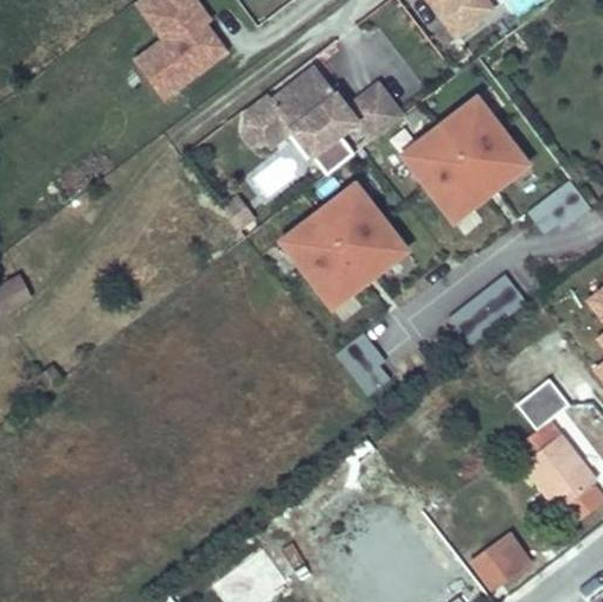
[(165,36),(136,56),(168,100),(236,49),(205,0),(139,0),(165,36)]
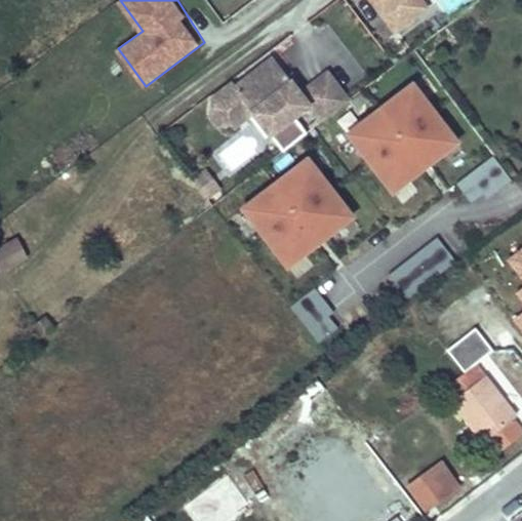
[(376,0),(399,30),(426,9),(418,0),(376,0)]
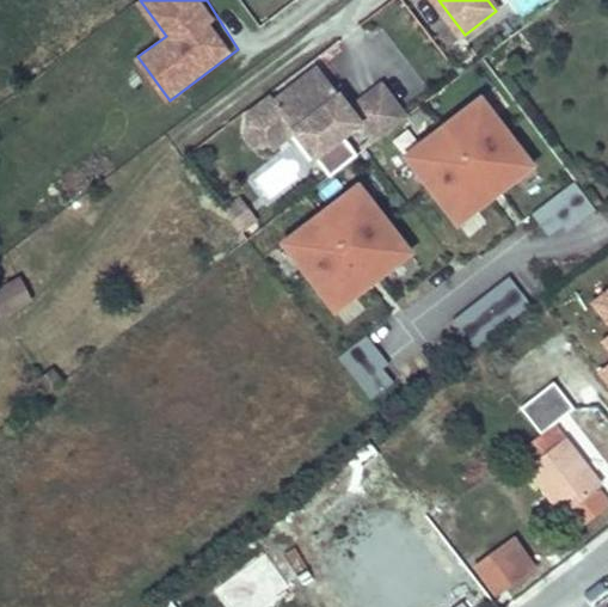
[(502,6),(497,0),(487,0),(496,11),(502,6)]
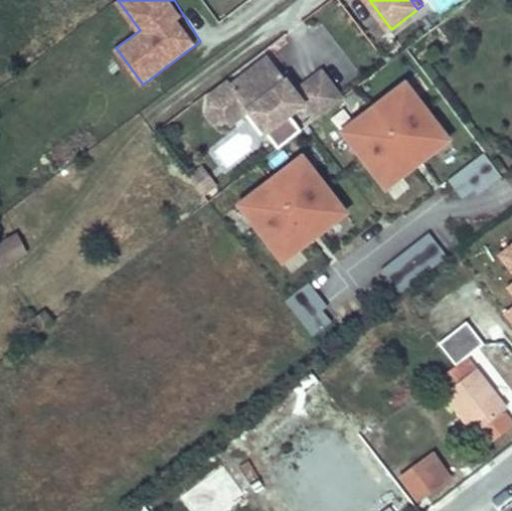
[(217,95),(212,99),(211,106),(218,115),(225,116),(230,113),(234,118),(252,104),(266,106),(277,121),(306,99),(317,114),(344,94),(324,67),(298,87),(273,52),(235,79),(233,75),(213,91),(217,95)]
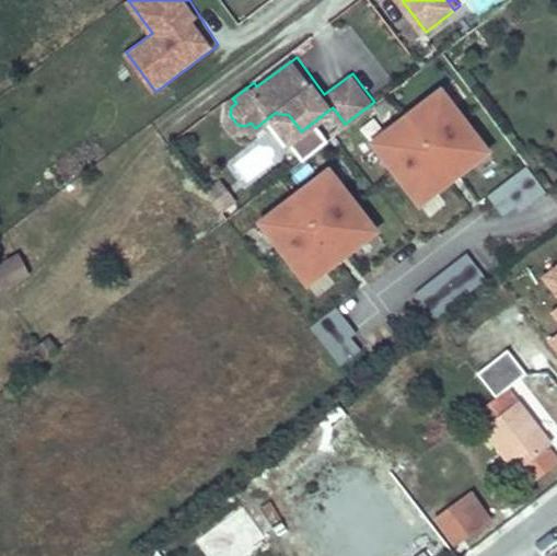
[(441,85),(372,139),(420,201),(489,148),(441,85)]
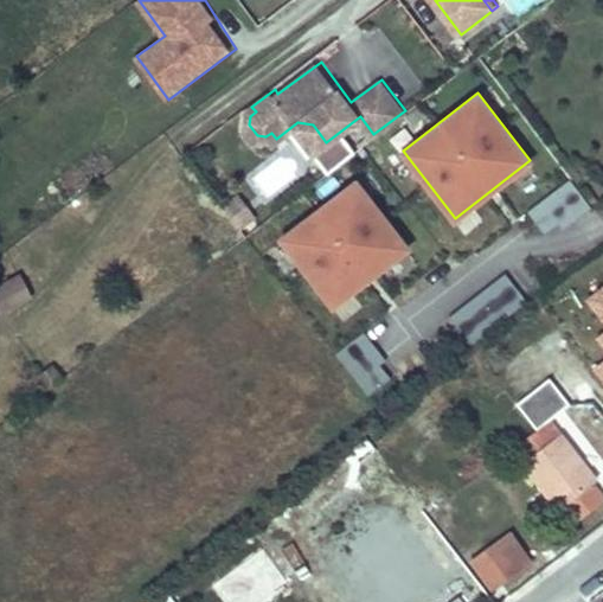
[(587,209),(566,179),(543,198),(559,221),(564,226),(587,209)]
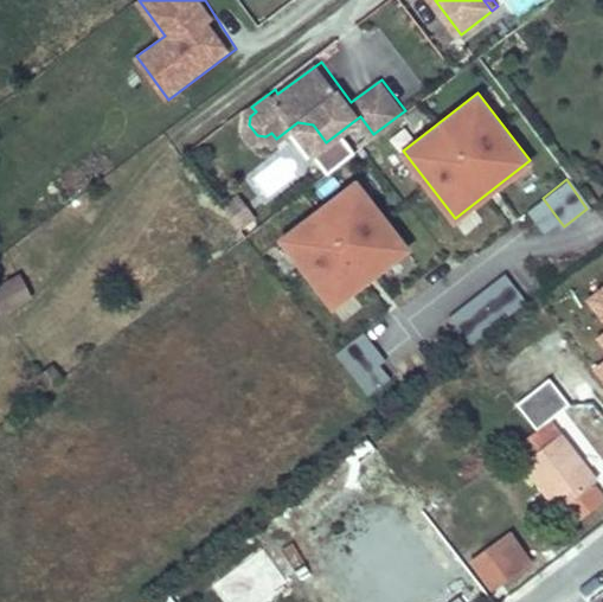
[(357,180),(282,237),(334,303),(409,247),(357,180)]
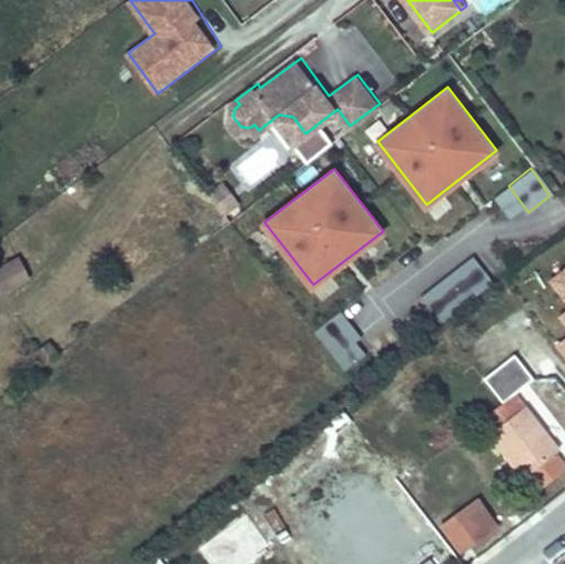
[(242,200),(229,182),(217,191),(230,209),(242,200)]
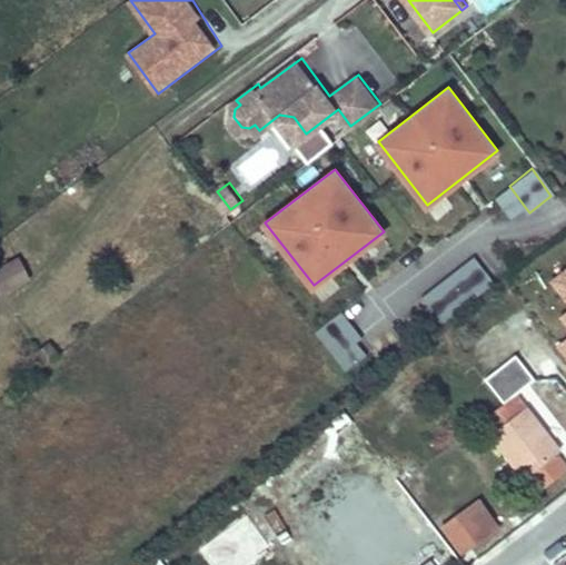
[(525,207),(509,186),(496,195),(512,216),(525,207)]
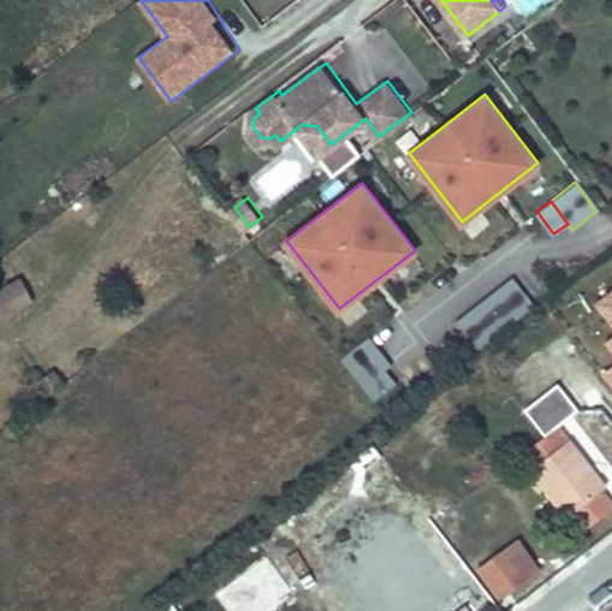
[(479,346),(535,302),(514,273),(457,318),(479,346)]
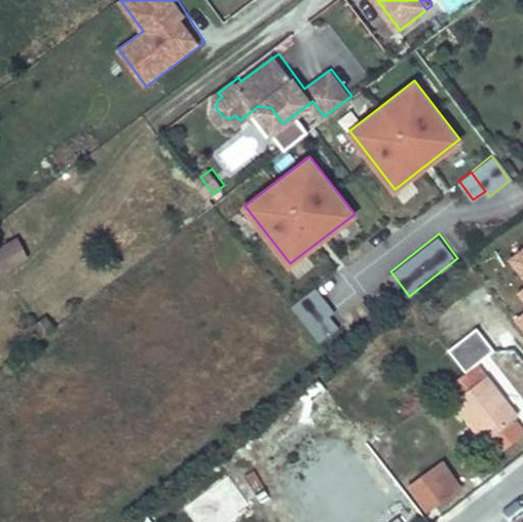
[(0,248),(8,262),(28,251),(21,236),(0,248)]
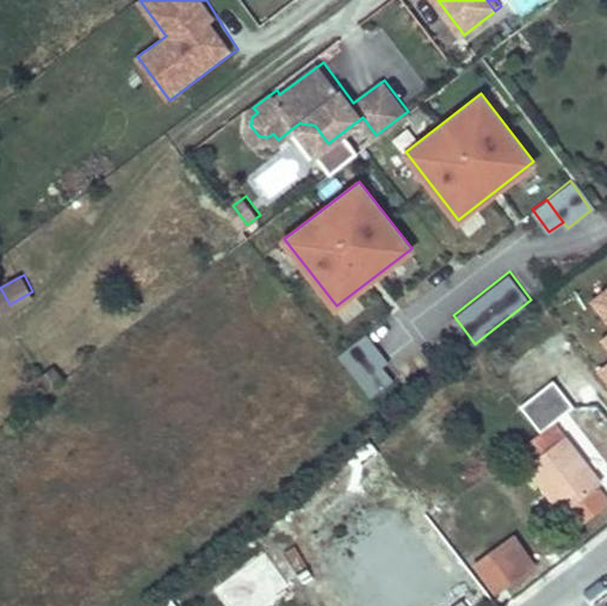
[(606,285),(587,301),(606,325),(606,331),(596,338),(606,351),(606,358),(592,370),(606,389),(606,285)]
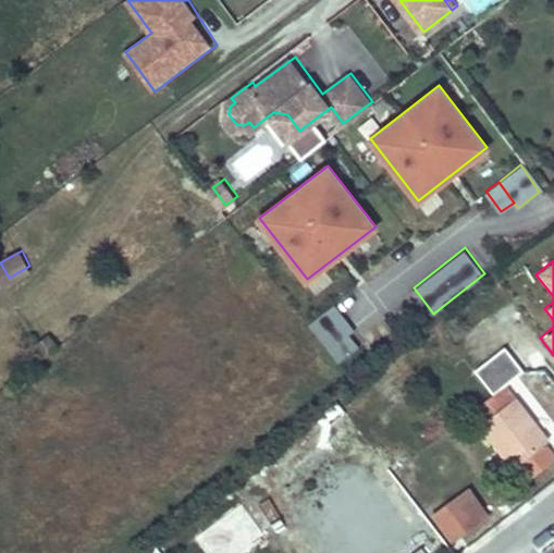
[(355,329),(335,302),(310,320),(331,346),(355,329)]
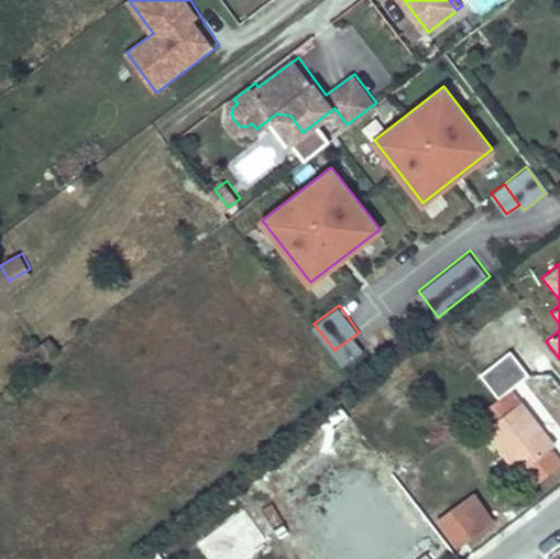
[(359,352),(349,339),(335,350),(343,363),(359,352)]
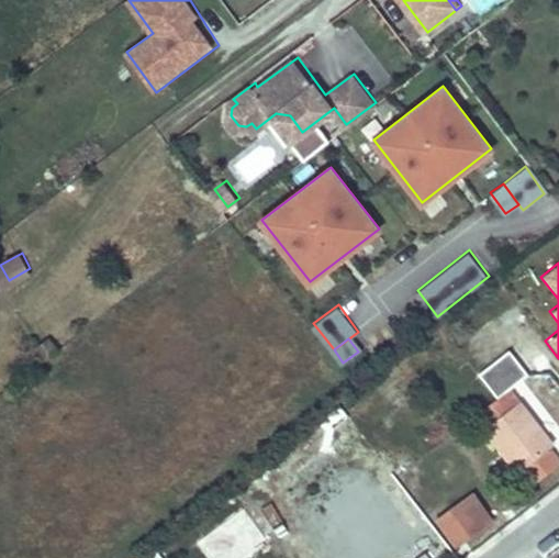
[(477,374),(495,398),(507,388),(526,374),(507,349),(477,374)]
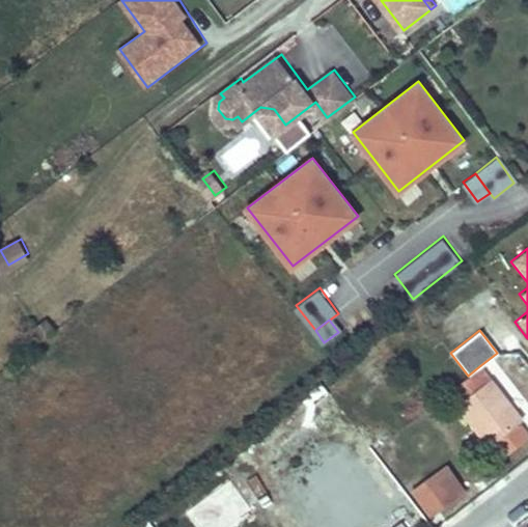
[(479,366),(446,392),(488,446),(493,442),(502,455),(526,437),(517,423),(521,420),(479,366)]
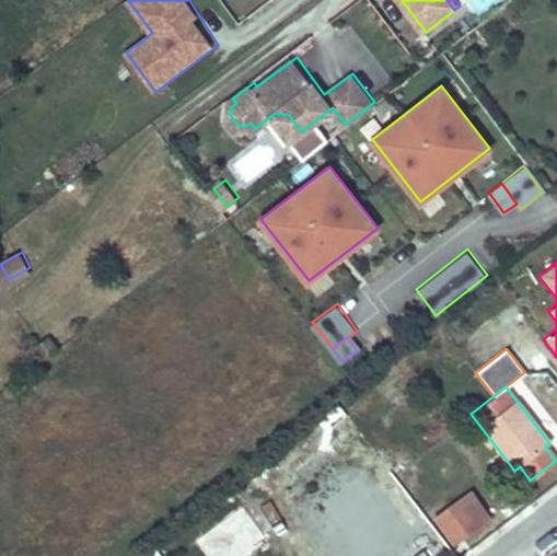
[(397,412),(417,396),(410,389),(391,404),(397,412)]
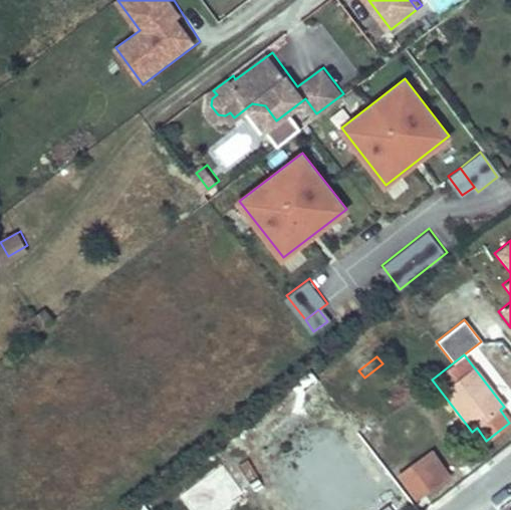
[(449,476),(431,451),(411,465),(429,490),(449,476)]
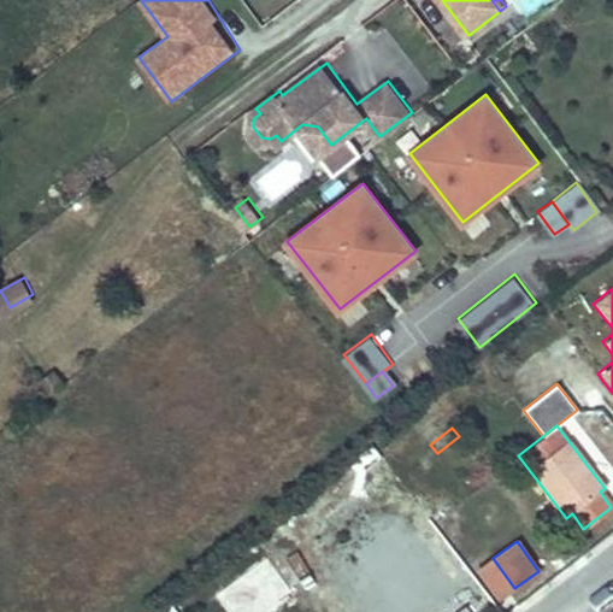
[(514,588),(493,558),(478,569),(499,599),(514,588)]
